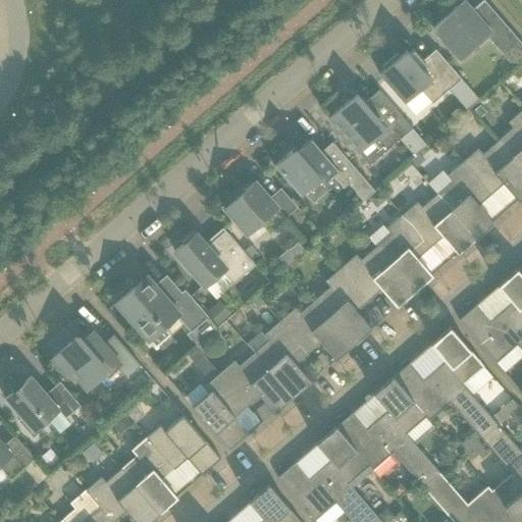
[(471,10),(465,16),(457,6),(432,28),(457,56),(475,40),(479,44),(490,35),(493,38),(492,42),(509,60),(519,61),(521,64),(521,62),(521,44),(483,0),(481,0),(471,10)]
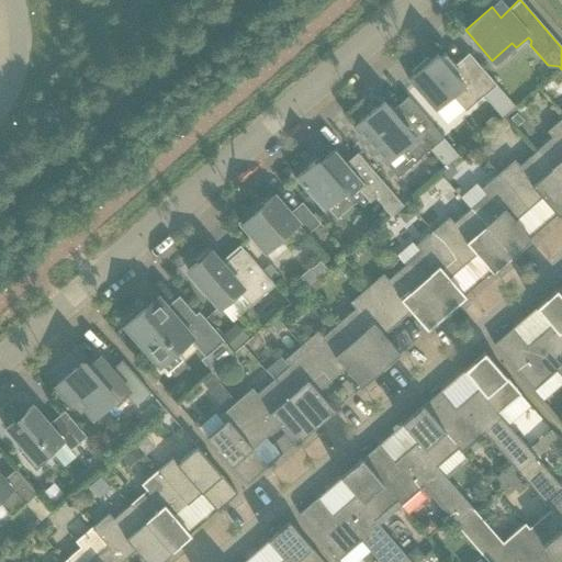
[(437,54),(436,55),(430,60),(427,57),(411,71),(414,75),(408,79),(436,111),(450,98),(452,99),(458,93),(469,105),(481,94),(483,97),(496,85),(469,53),(454,65),(445,54),(440,58),(437,54)]
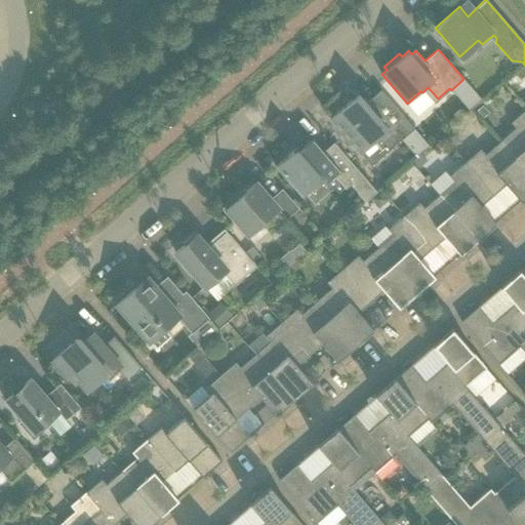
[(471,88),(458,99),(469,112),(482,101),(471,88)]
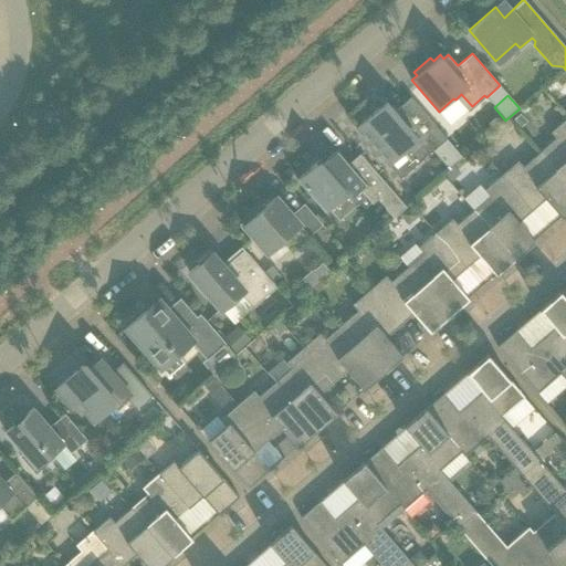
[(378,108),(356,127),(370,145),(368,147),(377,157),(379,155),(389,165),(400,179),(417,165),(447,139),(410,97),(395,112),(391,107),(390,107),(384,114),(379,108),(378,108)]
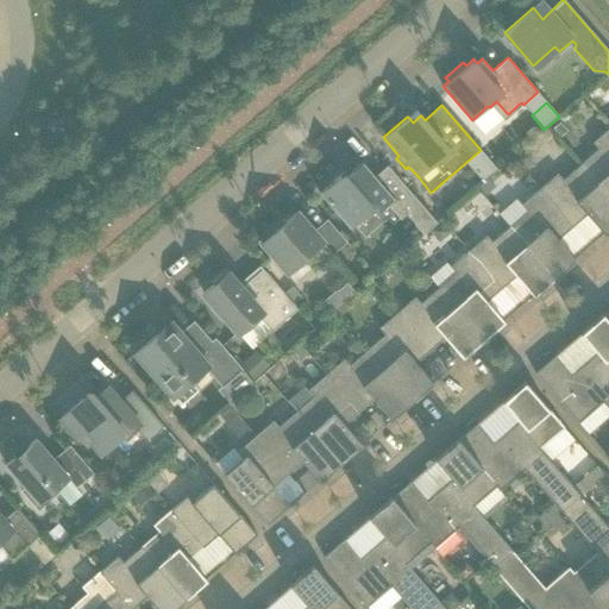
[(559,124),(553,129),(560,137),(566,131),(559,124)]
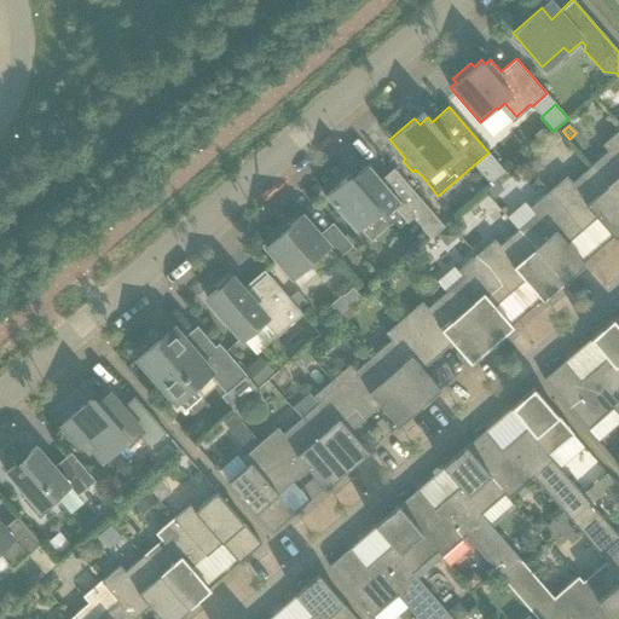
[(608,152),(590,167),(618,201),(618,129),(602,145),(608,152)]
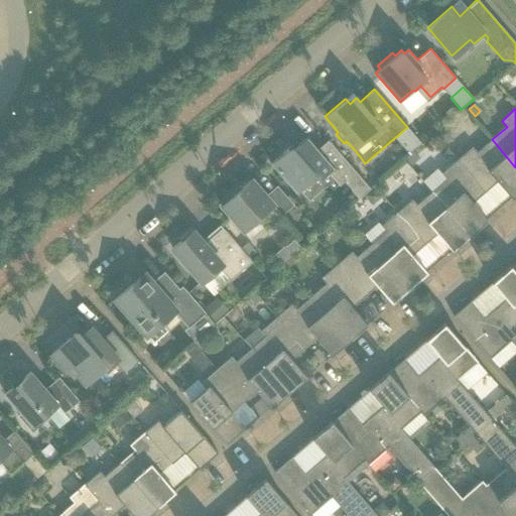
[(444,126),(434,135),(442,144),(448,139),(449,131),(444,126)]
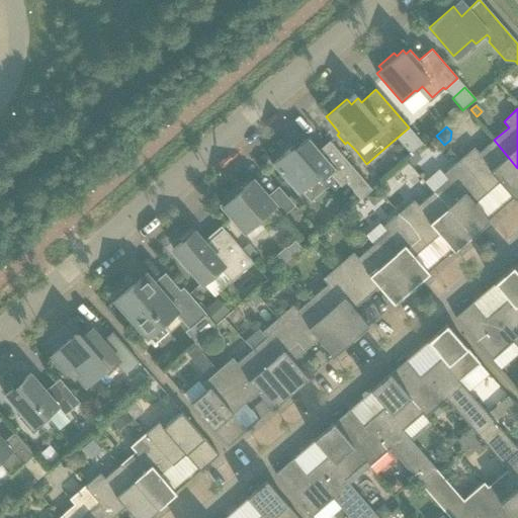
[(422,145),(415,137),(406,144),(413,153),(422,145)]
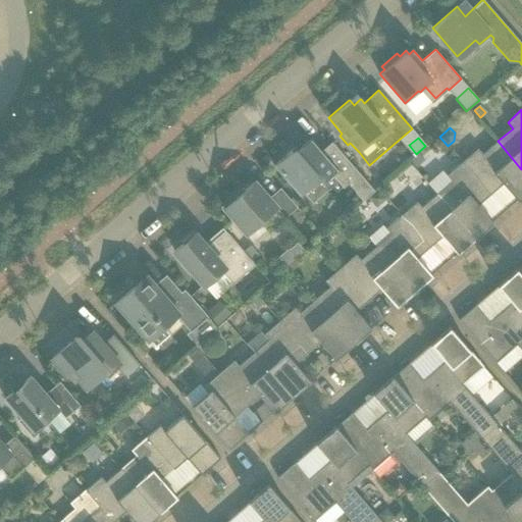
[(295,147),(273,165),(300,197),(320,179),(323,183),(331,174),(344,188),(348,185),(359,174),(331,143),(321,152),(310,140),(298,150),(295,147)]
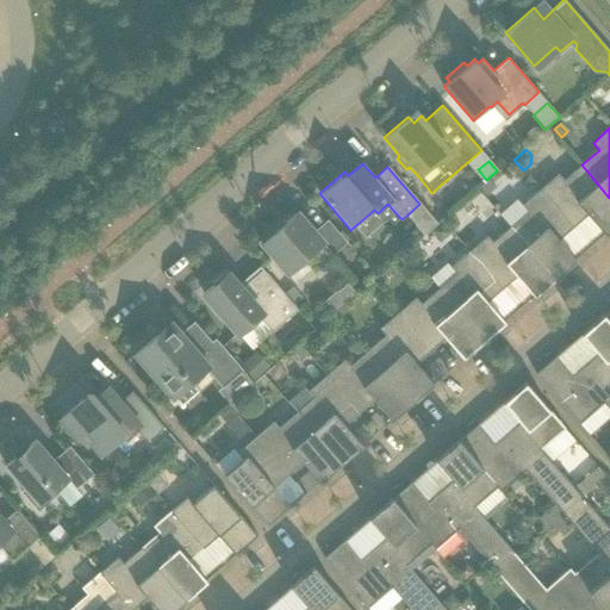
[(559,173),(540,190),(573,228),(587,215),(604,235),(609,229),(609,198),(582,165),(564,180),(559,173)]
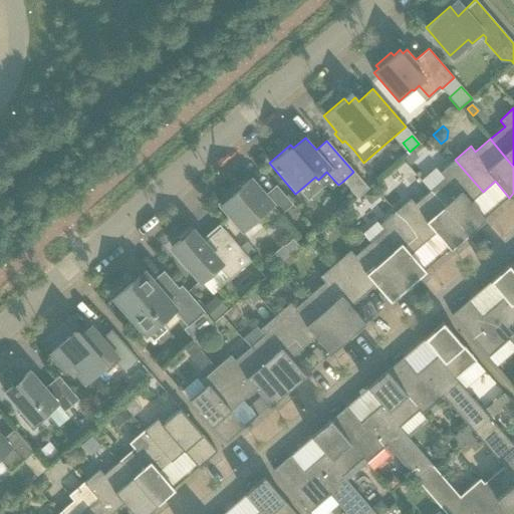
[(412,152),(404,159),(409,165),(417,158),(412,152)]
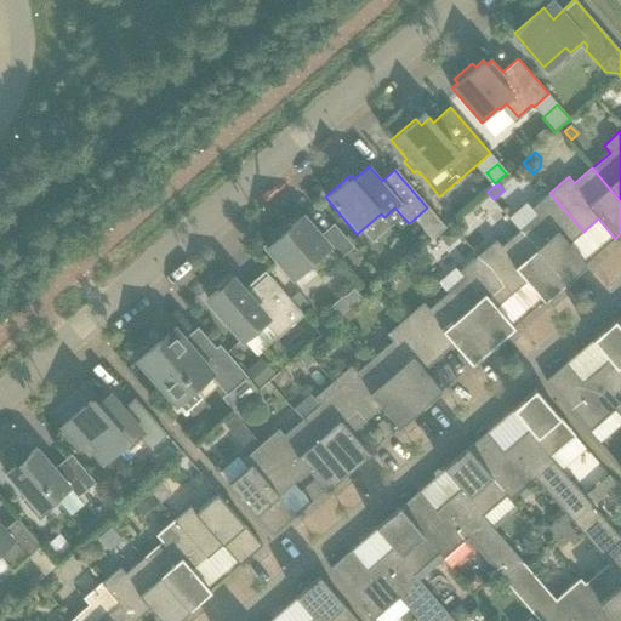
[(537,215),(519,231),(564,283),(586,265),(569,244),(584,232),(550,193),(531,209),(537,215)]
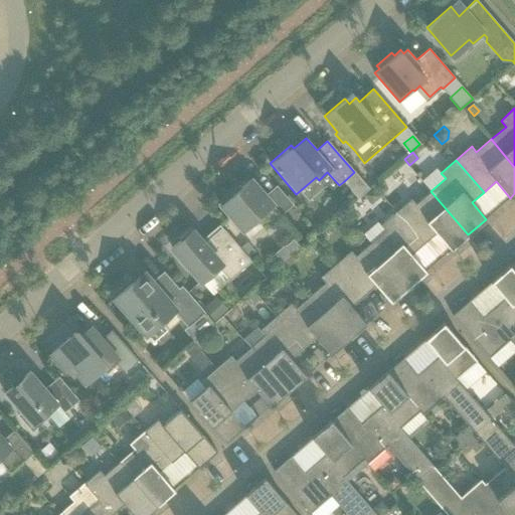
[(221,205),(242,230),(272,205),(281,215),(293,205),(277,186),(266,195),(251,179),(221,205)]
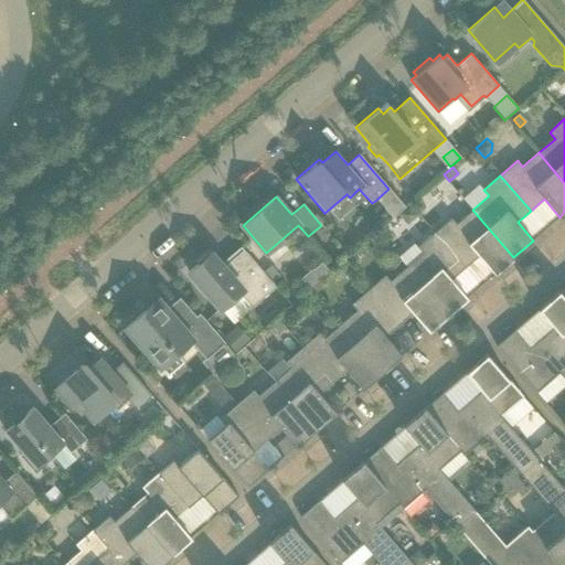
[(397,198),(384,209),(393,219),(397,213),(405,208),(397,198)]
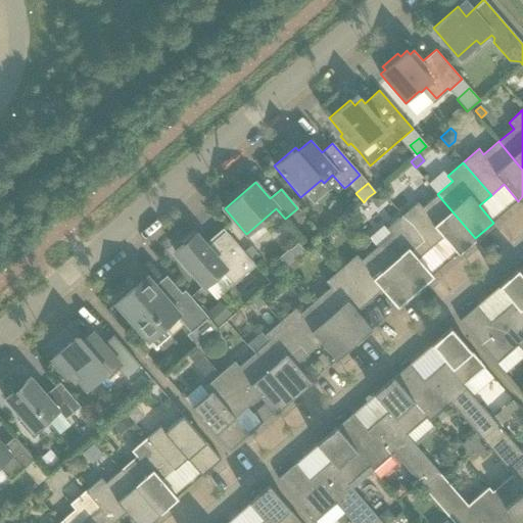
[(386,184),(381,189),(387,196),(393,191),(386,184)]
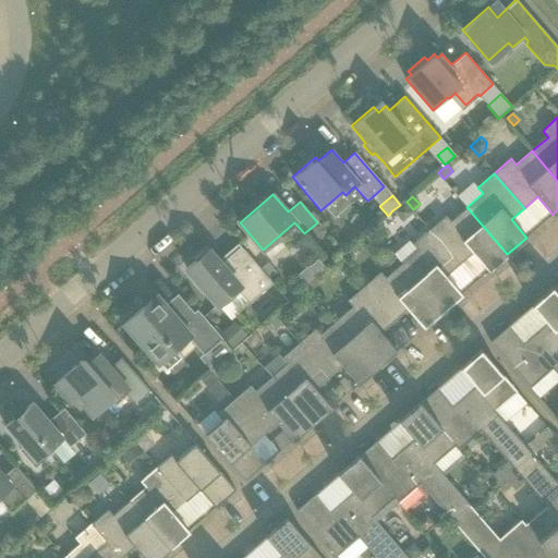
[(540,226),(553,215),(537,196),(524,208),(540,226)]
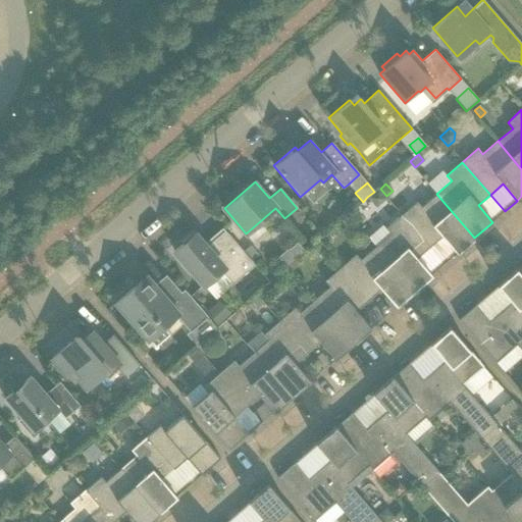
[(374,192),(367,197),(376,208),(386,199),(377,189),(374,192)]
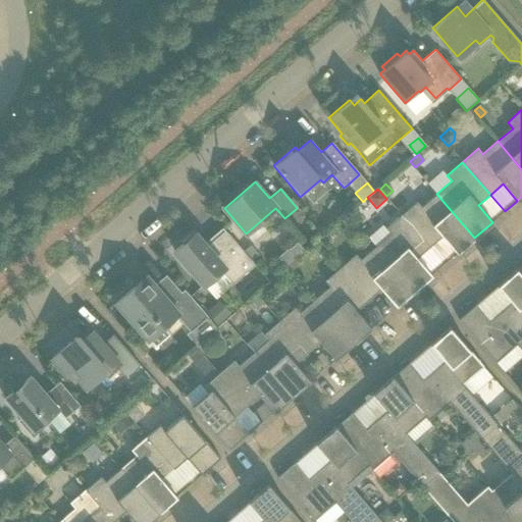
[(417,201),(401,215),(429,248),(441,237),(457,254),(474,238),(436,194),(421,207),(417,201)]
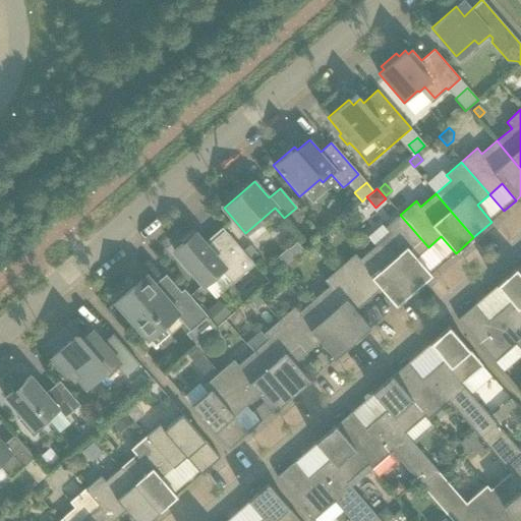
[(477,205),(491,222),(504,211),(489,194),(477,205)]
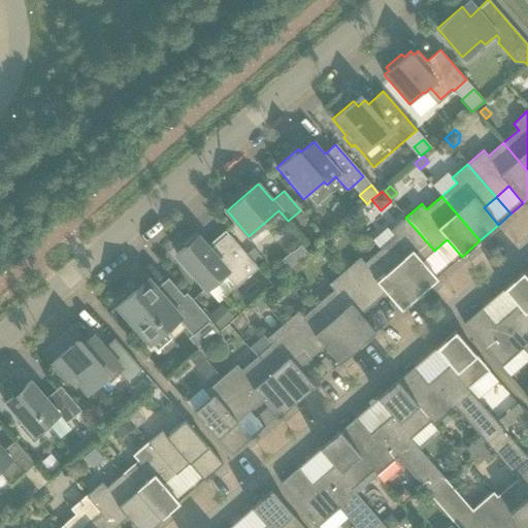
[(395,236),(380,250),(419,294),(436,278),(422,261),(434,251),(405,218),(390,231),(395,236)]
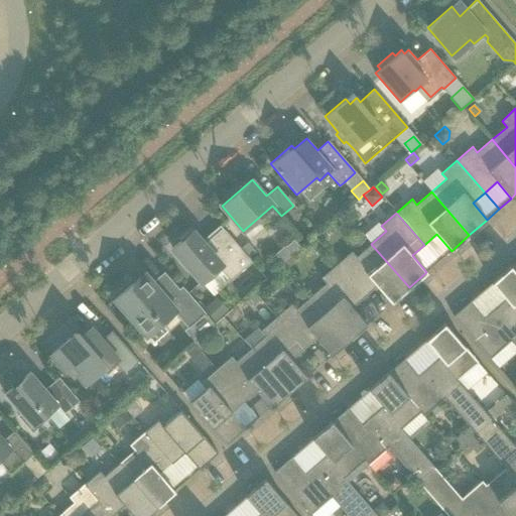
[(191,271),(202,282),(218,267),(230,281),(252,262),(248,258),(241,249),(220,225),(219,226),(221,229),(204,244),(195,233),(194,233),(190,230),(179,240),(180,241),(172,248),(182,260),(180,262),(189,273),(191,271)]
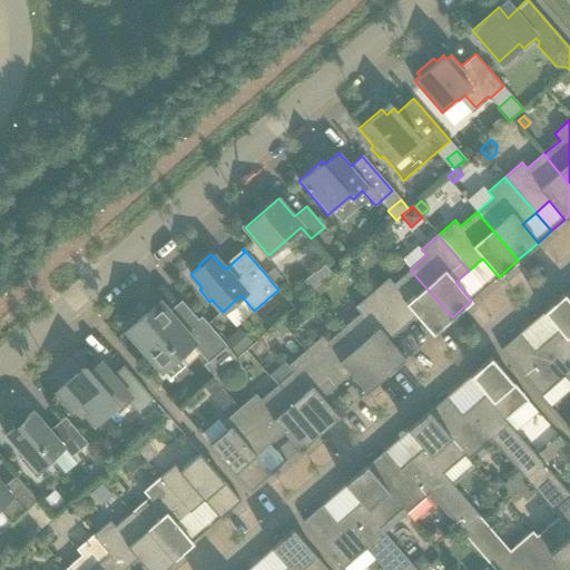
[(356,255),(347,264),(355,273),(361,268),(361,261),(356,255)]
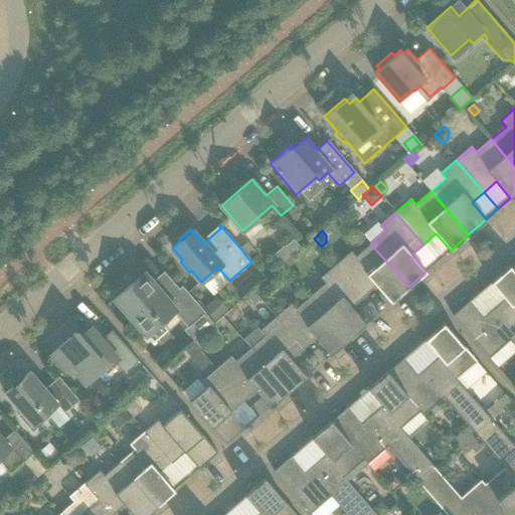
[(438,261),(451,250),(436,233),(423,244),(438,261)]
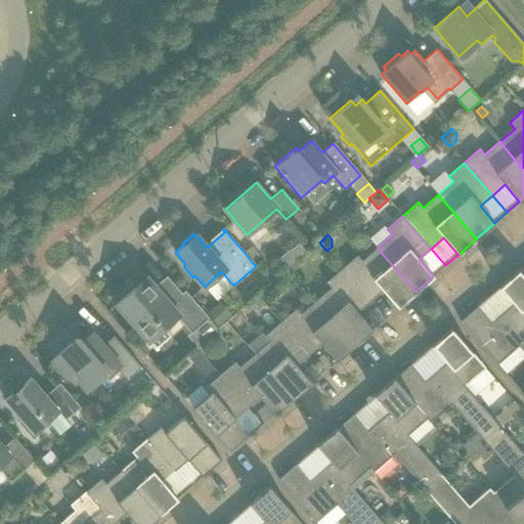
[(298,244),(291,250),(297,258),(304,251),(298,244)]
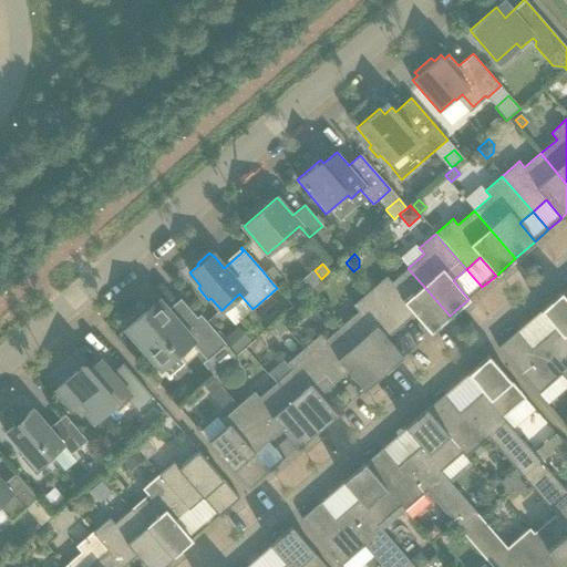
[(271,268),(265,274),(272,284),(280,277),(271,268)]
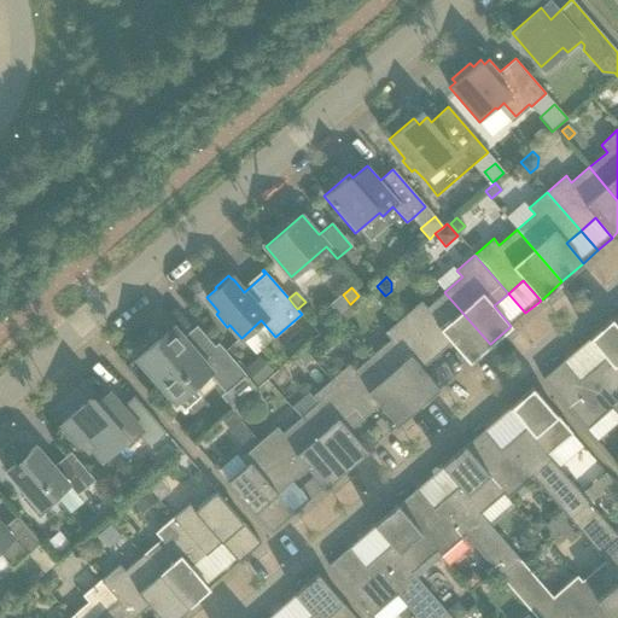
[(421,301),(403,318),(436,356),(450,343),(468,363),(490,344),(444,292),(427,308),(421,301)]
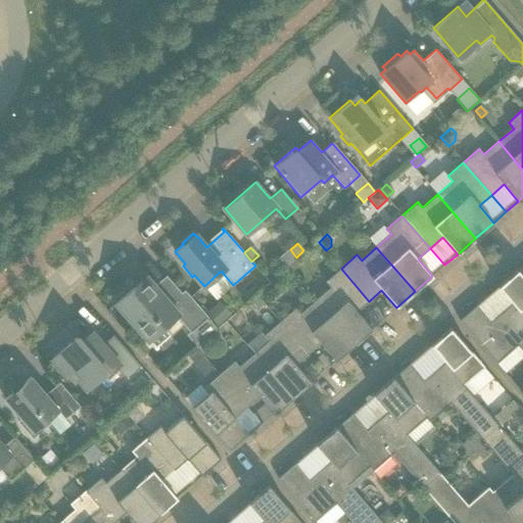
[(432,276),(444,265),(430,248),(418,258),(432,276)]
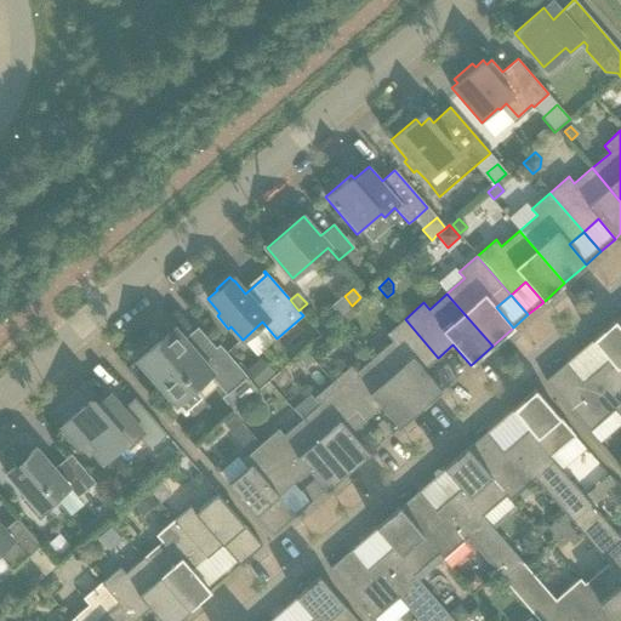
[(348,311),(341,317),(347,323),(353,317),(348,311)]
